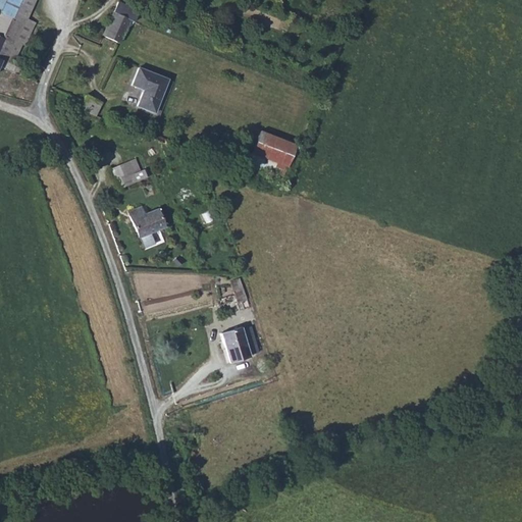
[(21,0),(15,14),(0,50),(0,53),(5,56),(1,65),(17,71),(22,62),(12,57),(35,8),(38,0),(21,0)]
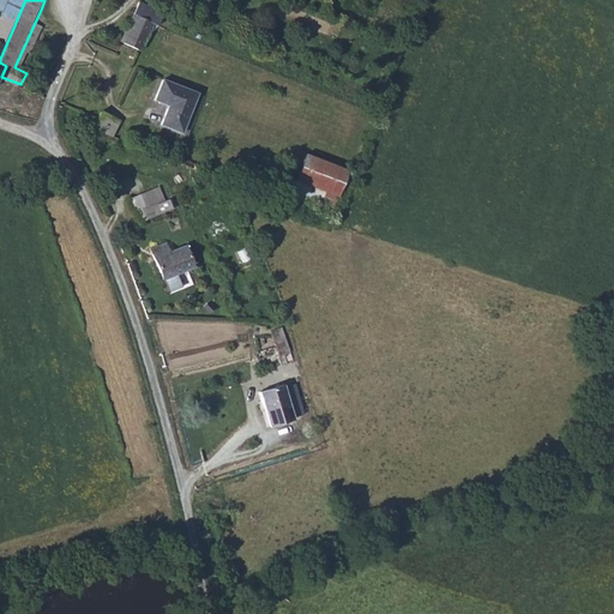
[(18,17),(25,0),(0,0),(0,8),(4,11),(18,17)]
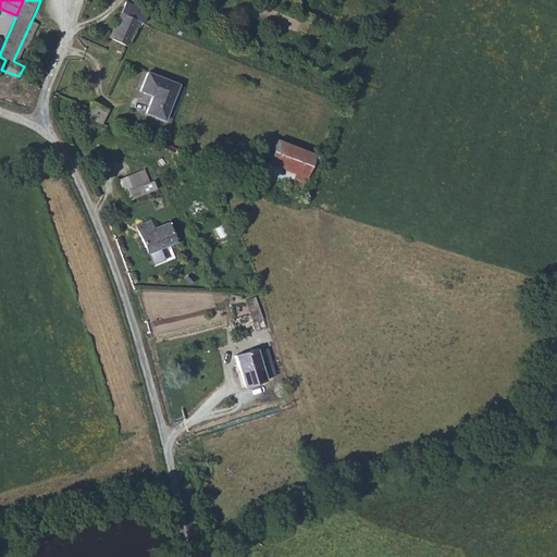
[(124,13),(140,21),(145,11),(127,4),(124,13)]
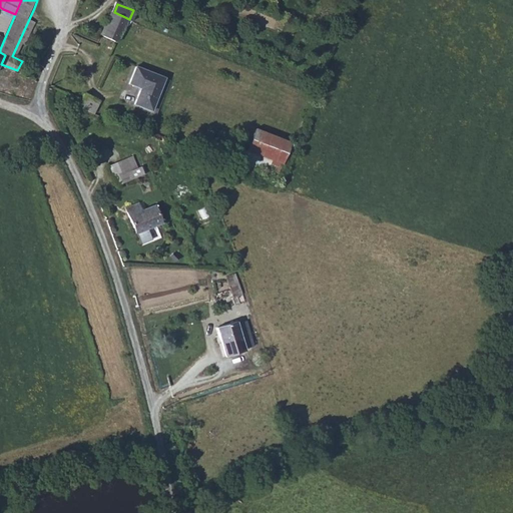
[(0,65),(1,64),(5,55),(0,52),(0,49),(15,14),(3,9),(0,16),(0,65)]
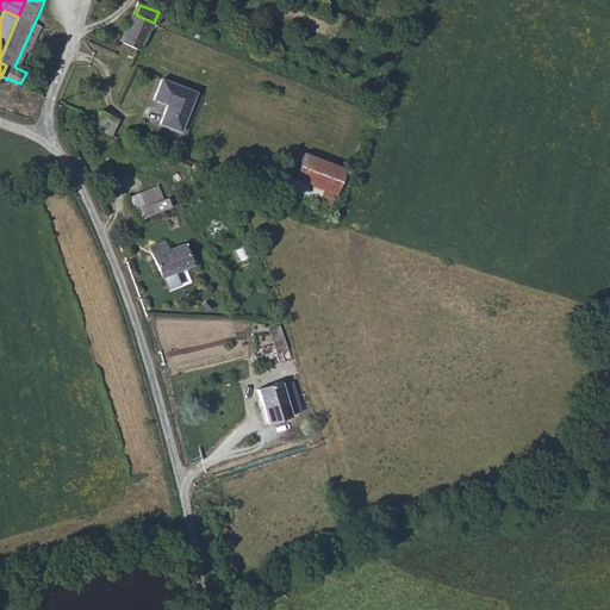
[(162,14),(159,12),(154,23),(153,26),(157,29),(162,14)]
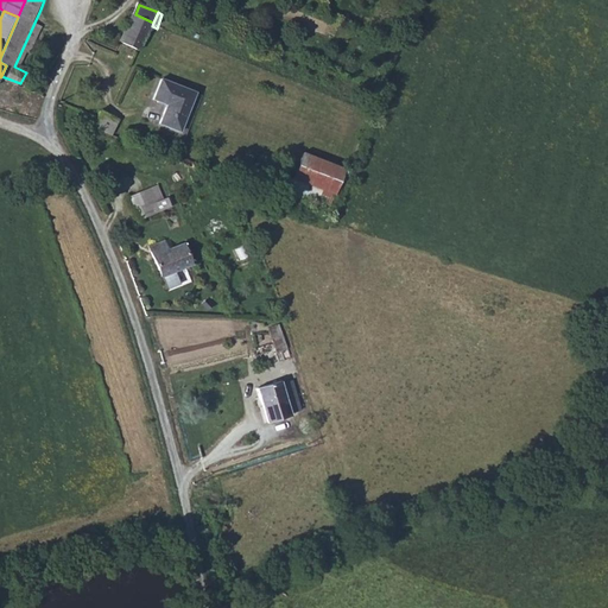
[(153,23),(135,14),(124,42),(141,49),(151,29),(152,26),(153,23)]
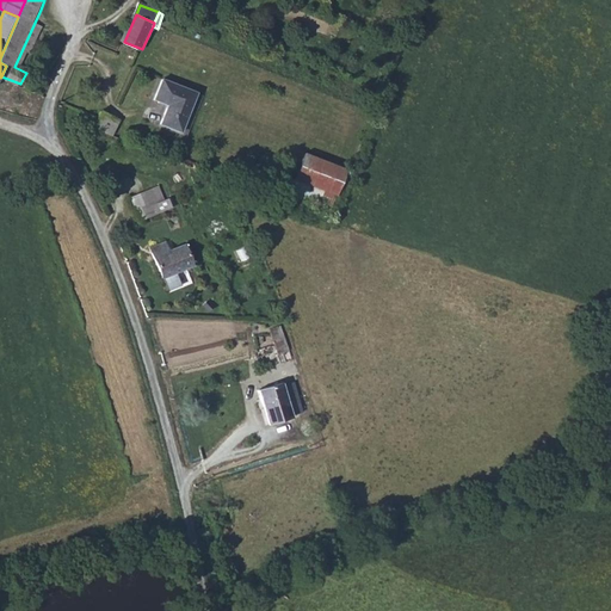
[(162,82),(154,103),(167,109),(160,128),(181,136),(197,97),(162,82)]
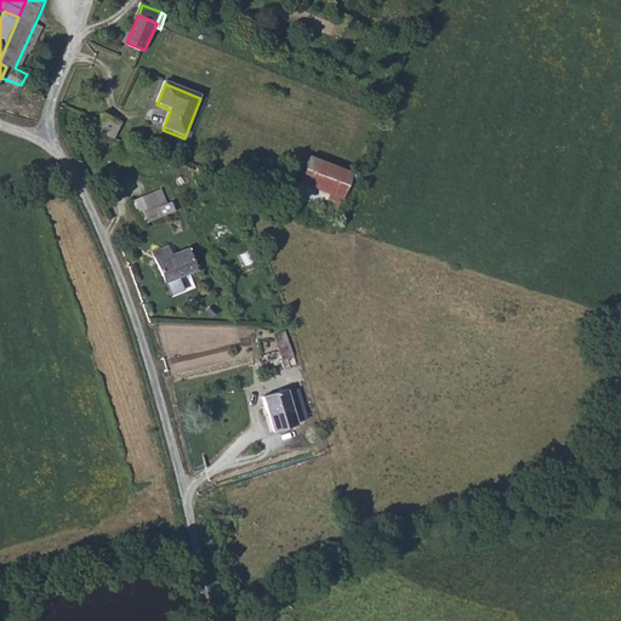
[(115,118),(119,109),(109,104),(103,123),(98,131),(118,140),(120,137),(126,121),(115,118)]
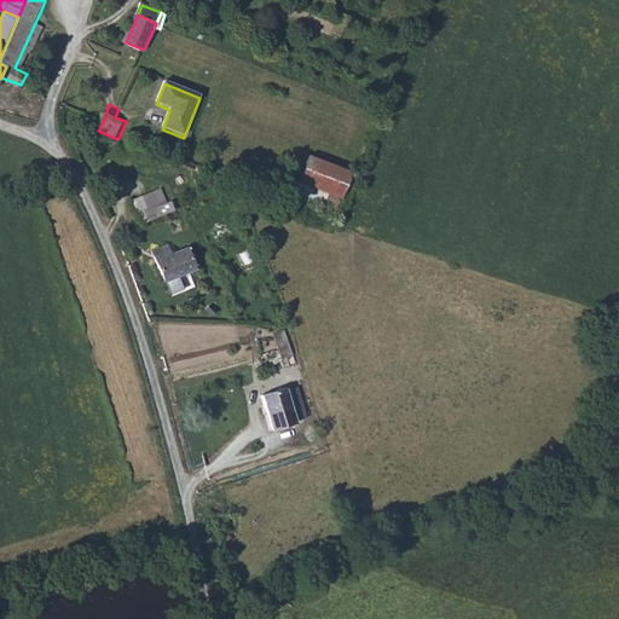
[(307,154),(293,200),(336,214),(351,168),(307,154)]
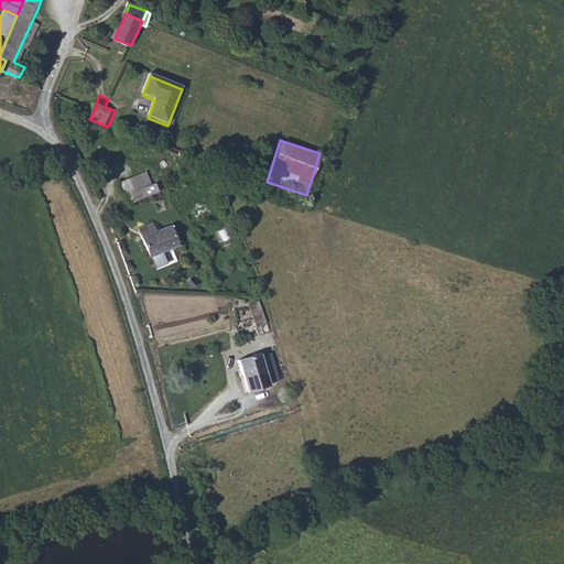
[(121,181),(127,195),(153,185),(148,171),(121,181)]
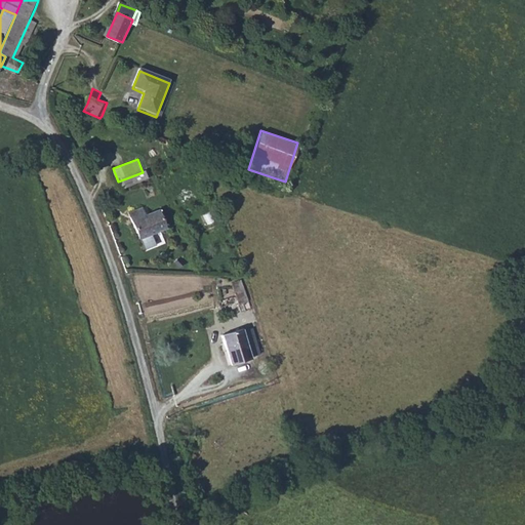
[(143,172),(118,182),(121,189),(149,178),(146,170),(143,172)]
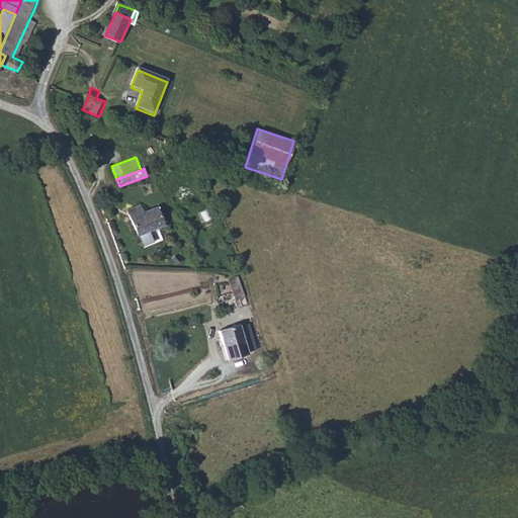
[(142,204),(128,210),(140,237),(141,237),(152,232),(165,227),(158,207),(145,212),(142,204)]
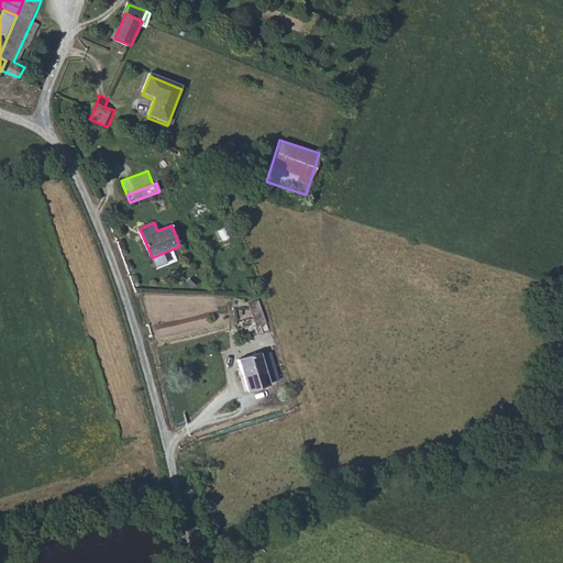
[(165,252),(153,257),(157,268),(169,264),(165,252)]
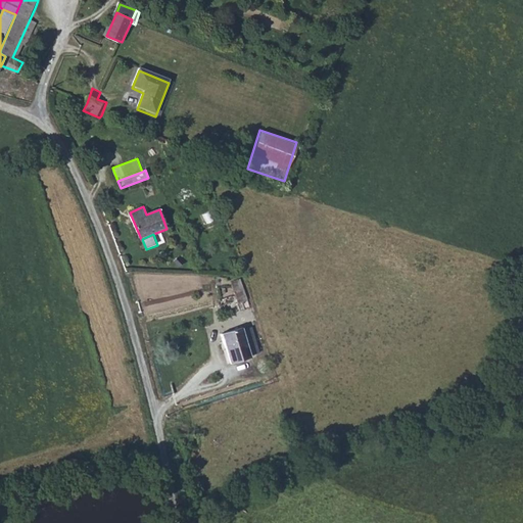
[(232,281),(237,299),(245,297),(240,279),(232,281)]
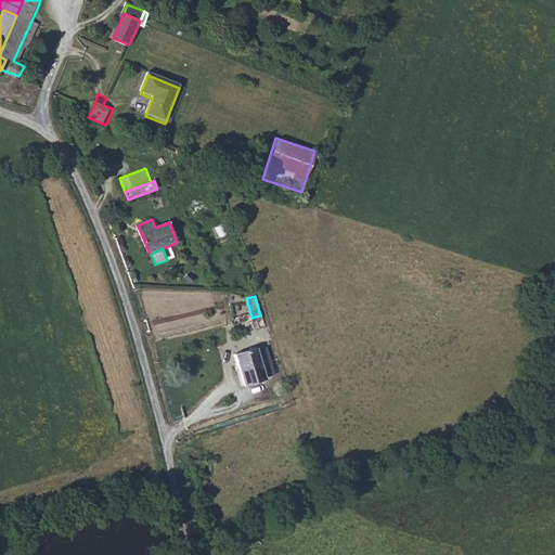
[(261,347),(241,355),(253,386),(273,378),(261,347)]
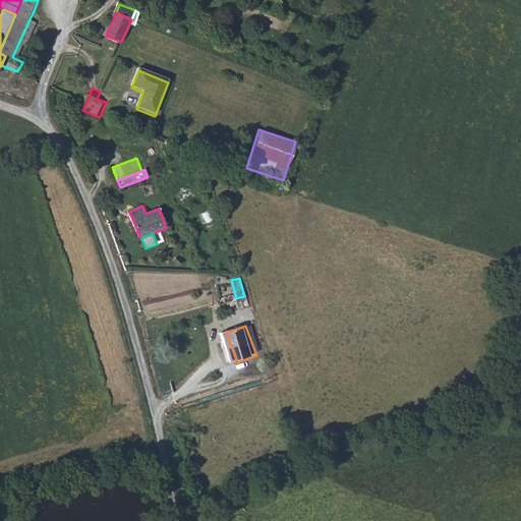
All buildings are outlined.
